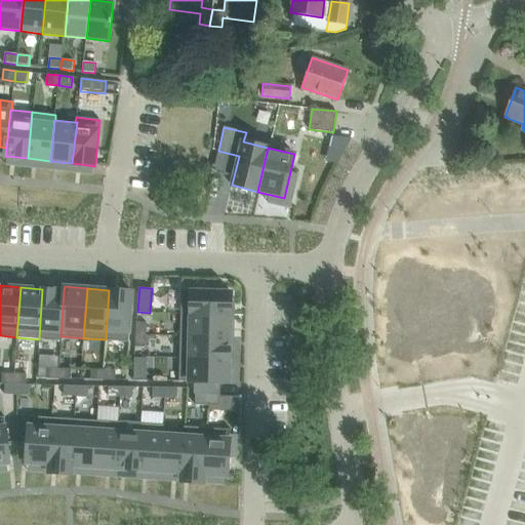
[(42,289),(39,339),(63,340),(63,336),(61,336),(64,290),(42,289)]
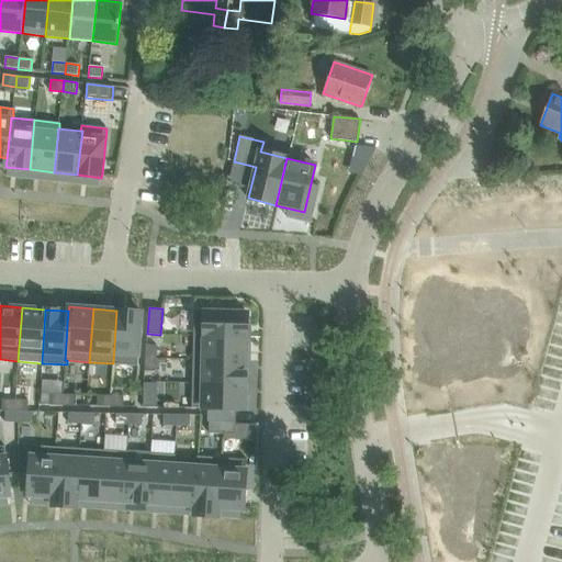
[(116,311),(113,363),(138,366),(141,312),(116,311)]
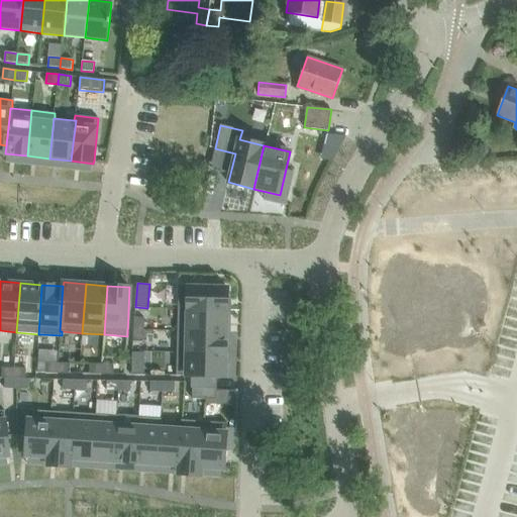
[(179,286),(178,308),(227,310),(227,288),(179,286)]
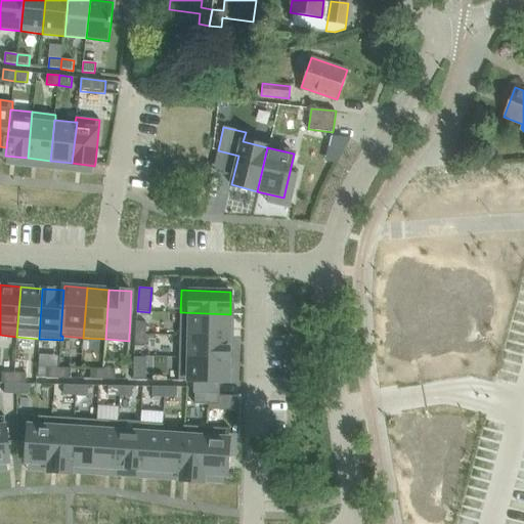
[(180,312),(180,336),(229,337),(230,314),(180,312)]
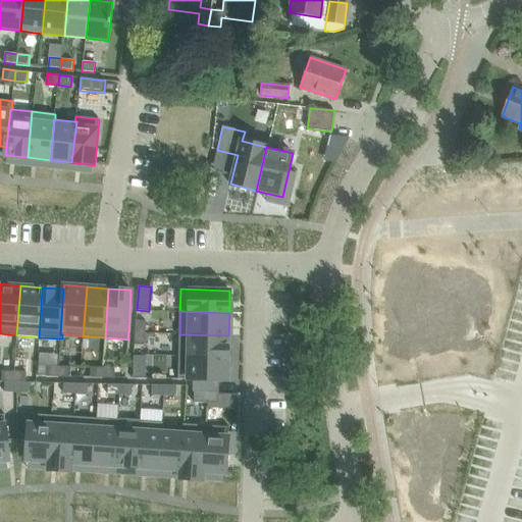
[(136,320),(135,332),(145,332),(146,320),(136,320)]
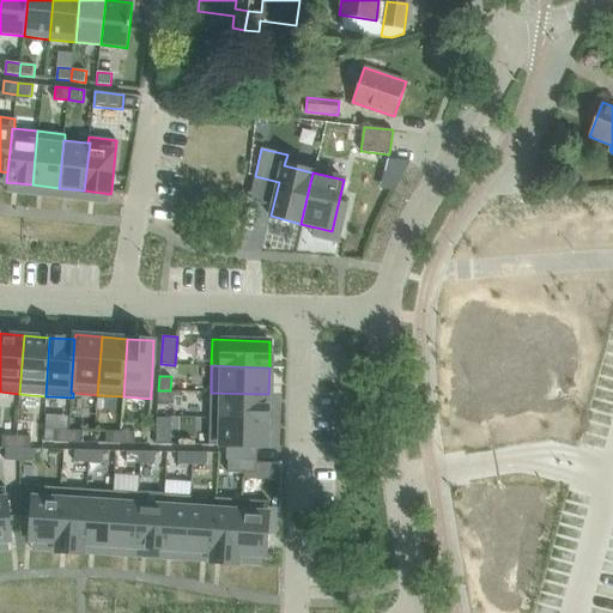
[(158,390),(157,405),(169,405),(170,390),(158,390)]
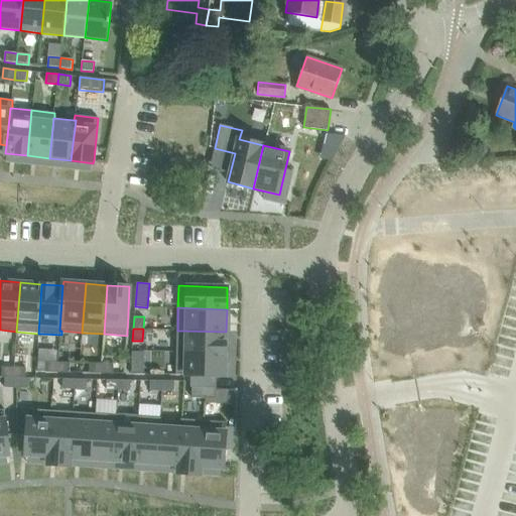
[(177,331),(176,353),(226,354),(226,332),(177,331)]
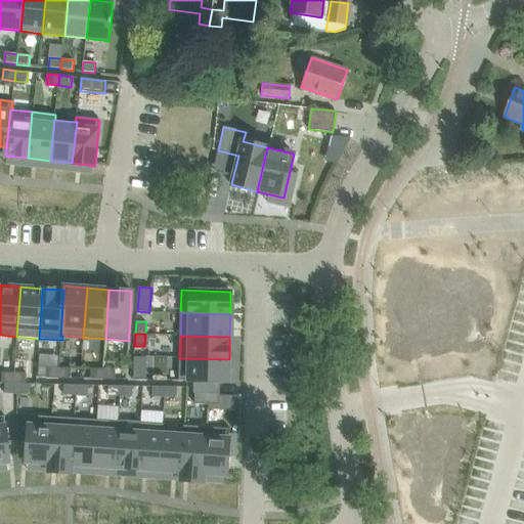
[(179,358),(179,381),(193,381),(193,393),(195,393),(207,393),(220,394),(220,382),(228,382),(229,359),(179,358)]
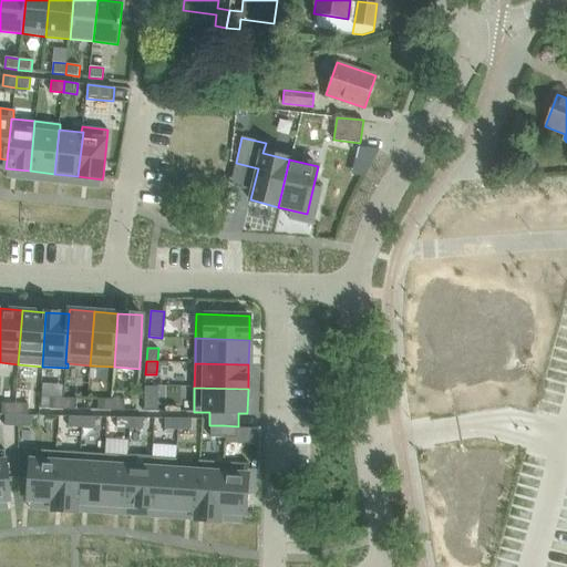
[(50,398),(50,409),(63,409),(63,398),(50,398)]
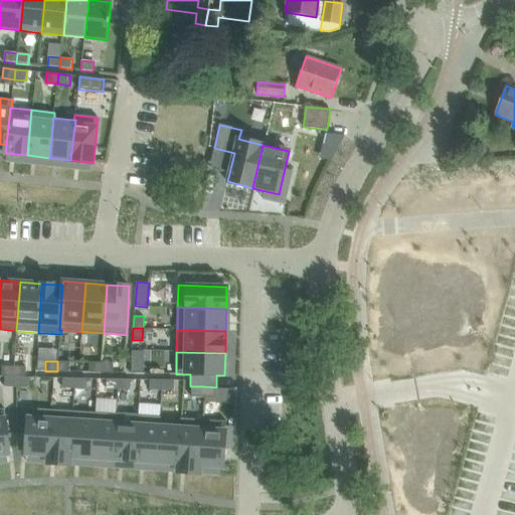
[(57,361),(57,371),(69,372),(70,361),(57,361)]
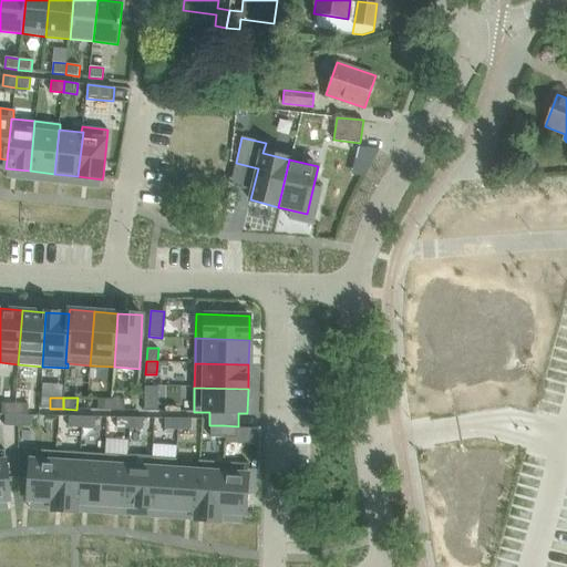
[(99,399),(98,410),(111,410),(112,399),(99,399)]
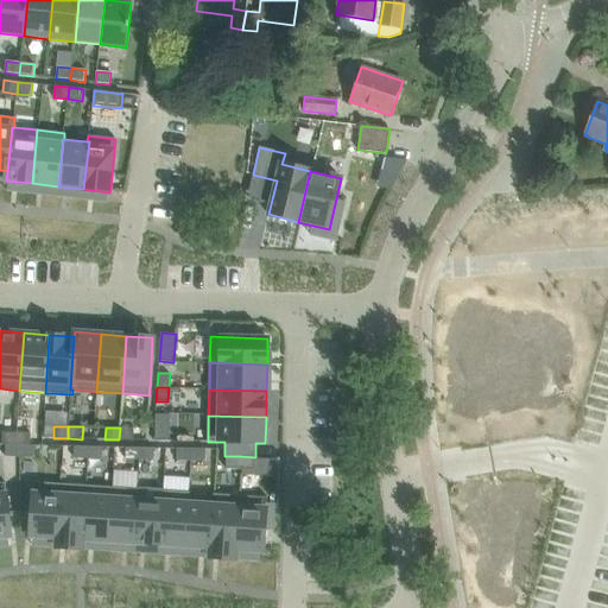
[(120,428),(119,439),(134,441),(134,428),(120,428)]
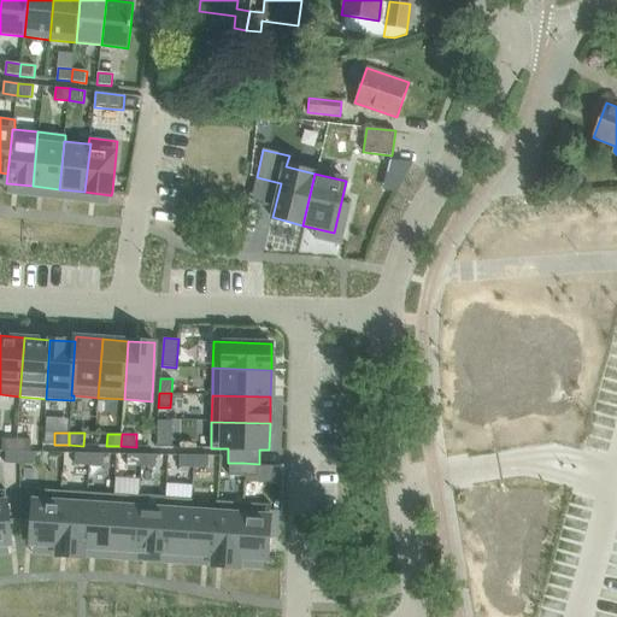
[(3,439),(1,451),(17,451),(17,439),(3,439)]
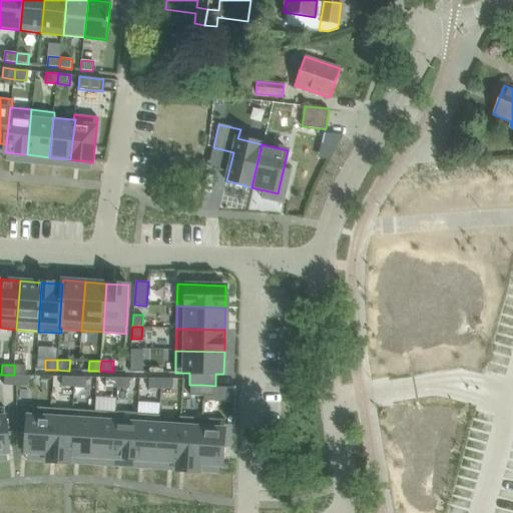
[(14,365),(14,375),(26,376),(26,365),(14,365)]
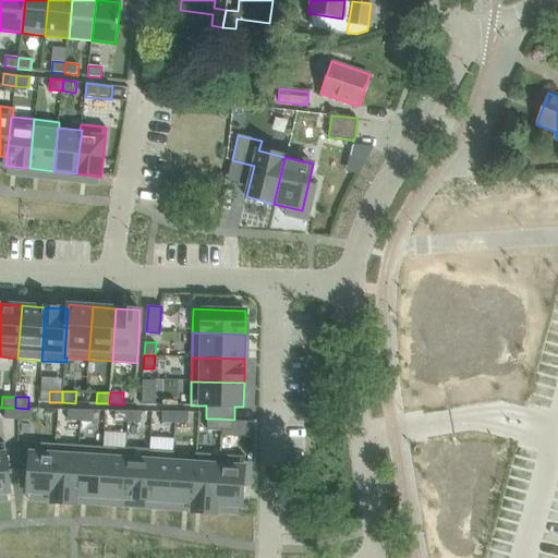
[(5,408),(4,419),(17,420),(19,409),(5,408)]
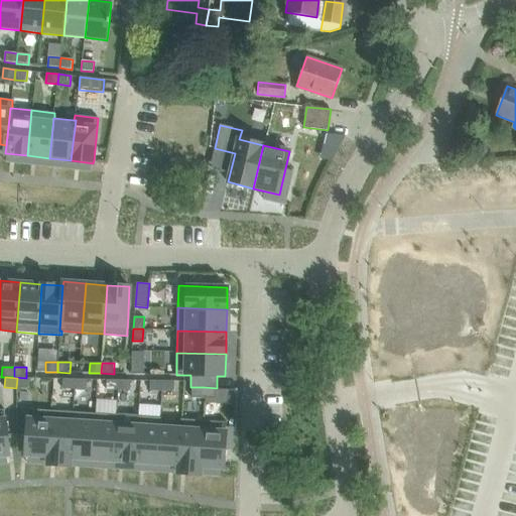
[(17,378),(16,388),(29,388),(29,378),(17,378)]
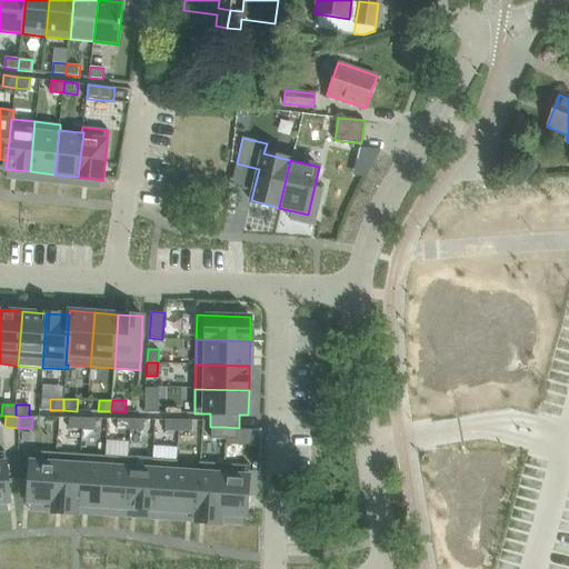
[(69,417),(69,429),(82,429),(82,418),(69,417)]
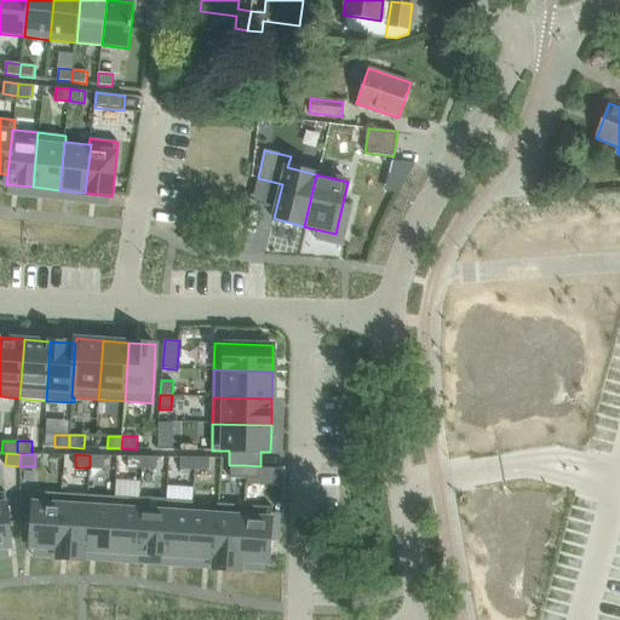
[(90,455),(90,468),(104,468),(104,455),(90,455)]
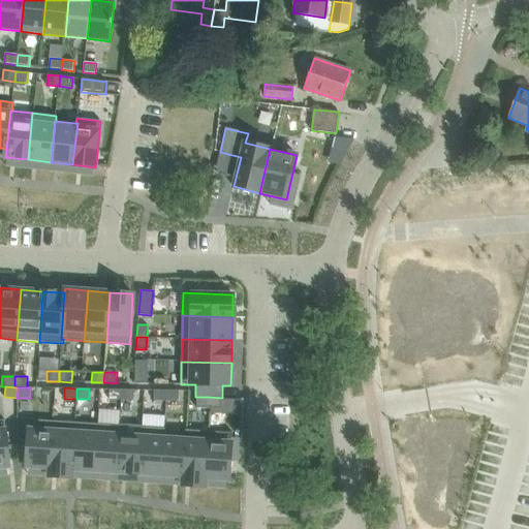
[(110,389),(109,400),(121,400),(122,390),(110,389)]
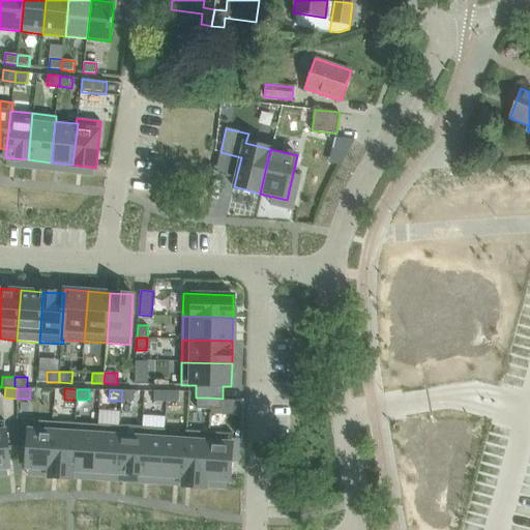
[(122,390),(121,401),(134,401),(135,390),(122,390)]
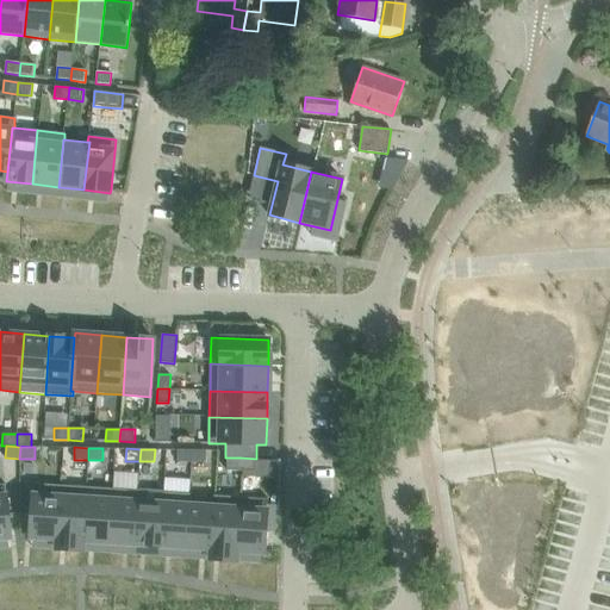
[(178,449),(178,461),(192,462),(192,450),(178,449)]
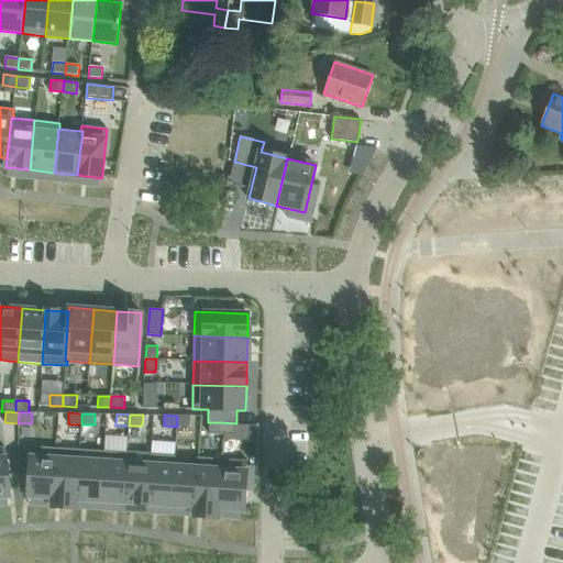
[(177,416),(177,427),(190,427),(190,416),(177,416)]
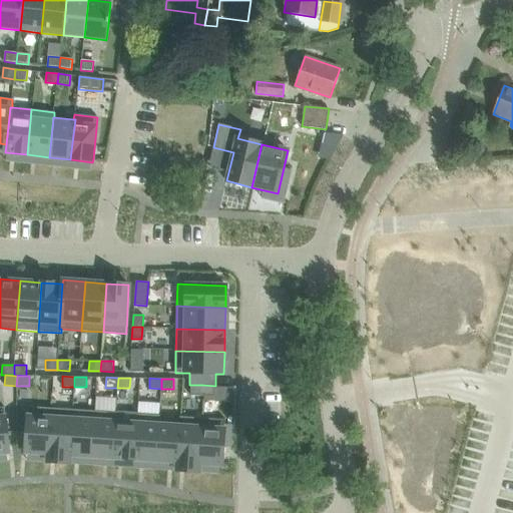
[(191,385),(190,396),(202,396),(202,385),(191,385)]
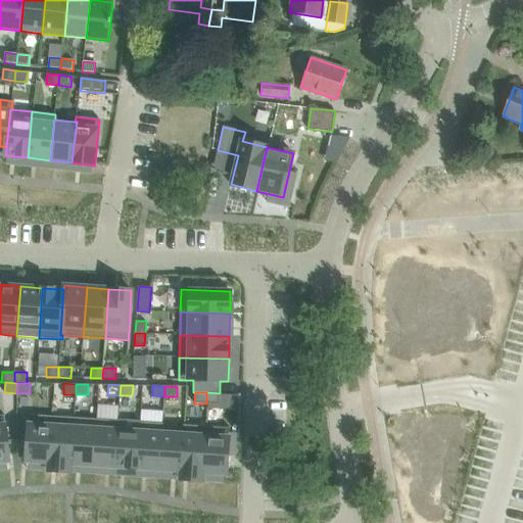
[(206,392),(206,403),(219,403),(220,393),(206,392)]
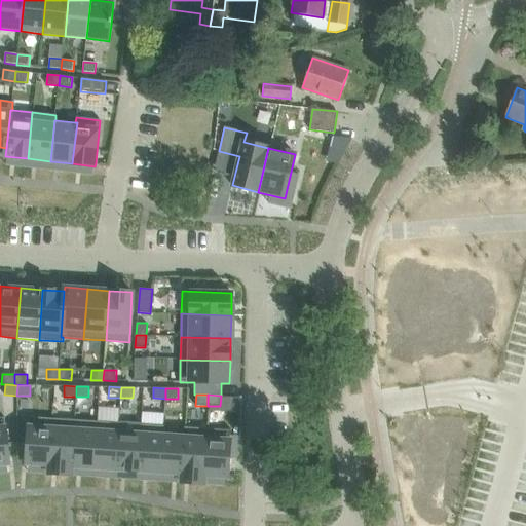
[(4,417),(0,417),(0,464),(9,464),(4,417)]
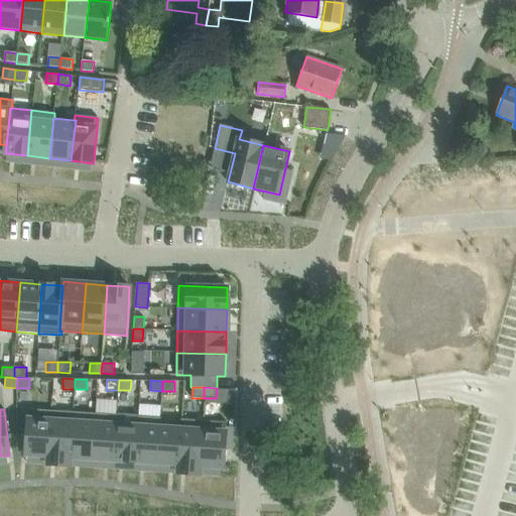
[(29,409),(26,455),(47,457),(50,410),(29,409)]
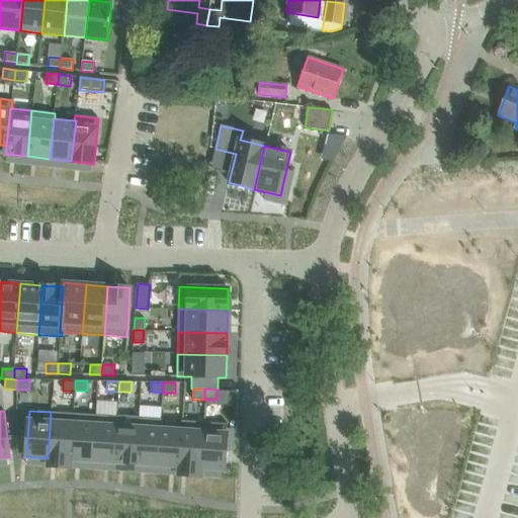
[(48,458),(48,466),(71,467),(72,459),(75,414),(51,412),(48,458)]
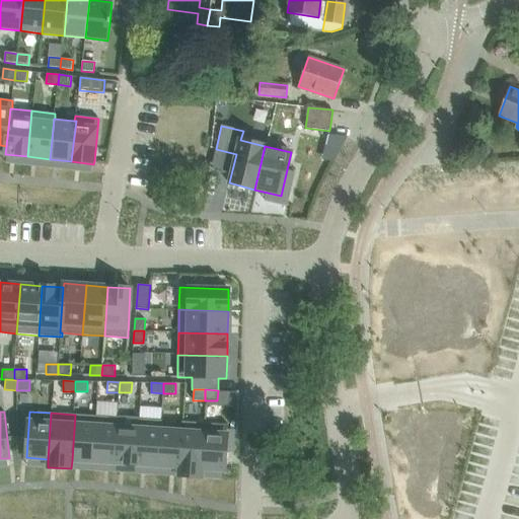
[(75,415),(72,460),(93,462),(96,416),(75,415)]
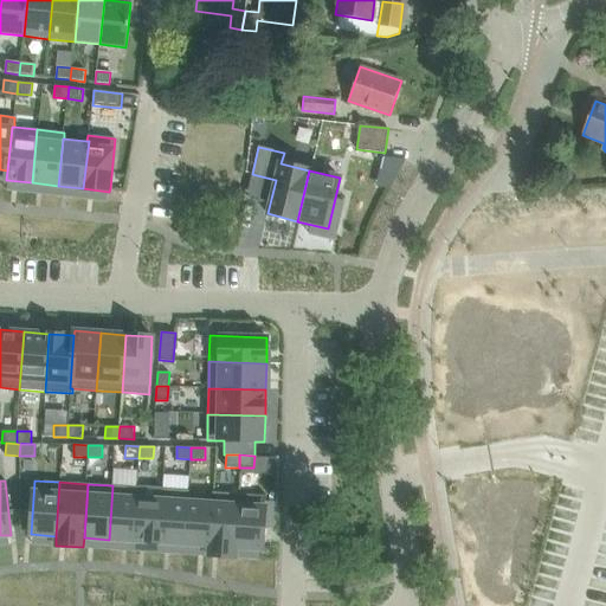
[(113,485),(109,540),(134,541),(136,498),(137,498),(139,487),(113,485)]
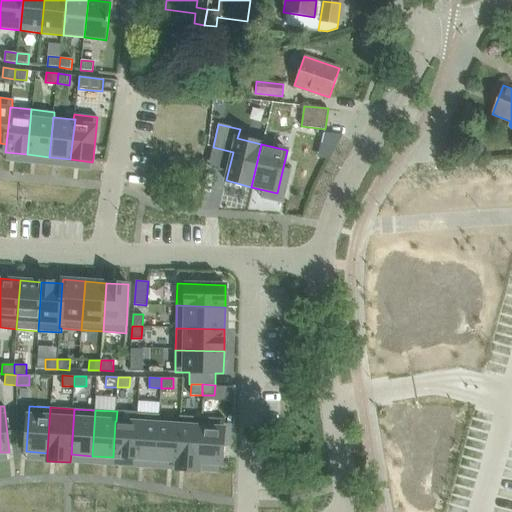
[(115,421),(113,457),(134,458),(137,422),(136,422),(136,413),(117,411),(116,421),(115,421)]
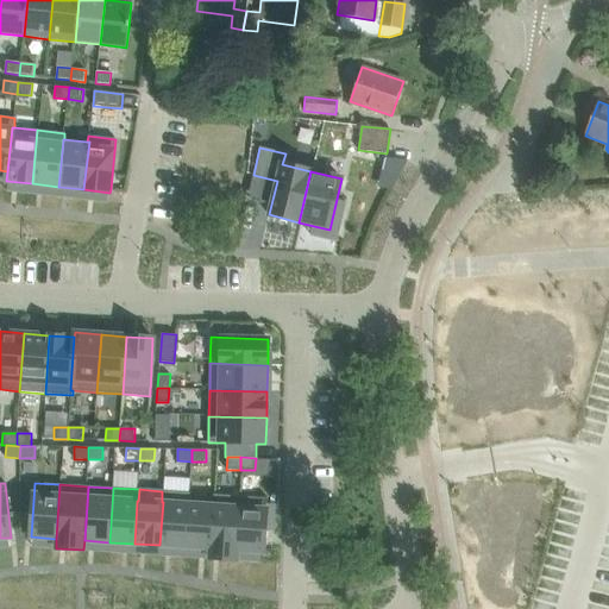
[(163,502),(159,545),(184,547),(188,498),(190,498),(190,493),(162,491),(162,502),(163,502)]
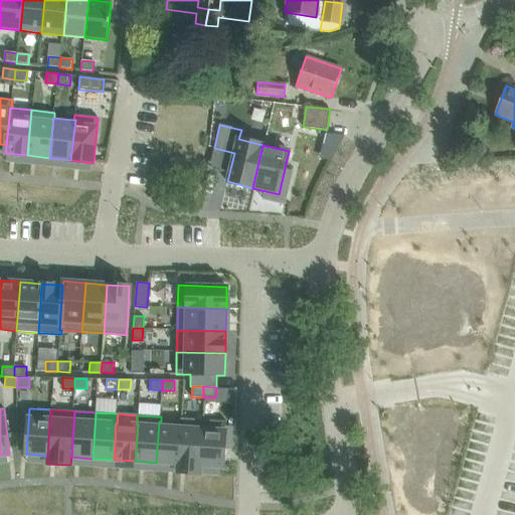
[(178,464),(177,472),(200,474),(201,466),(204,419),(181,418),(180,422),(178,464)]
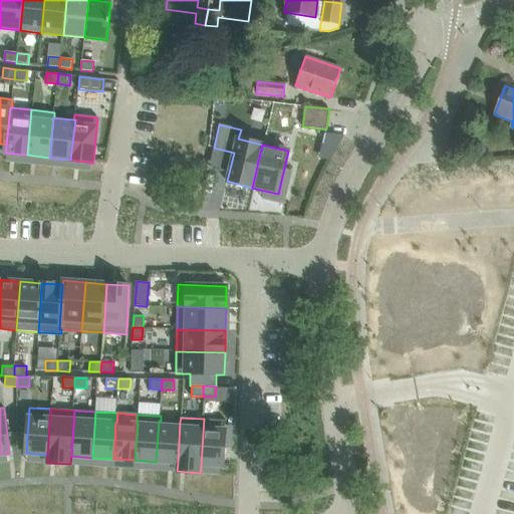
[(204,419),(201,465),(223,466),(226,421),(204,419)]
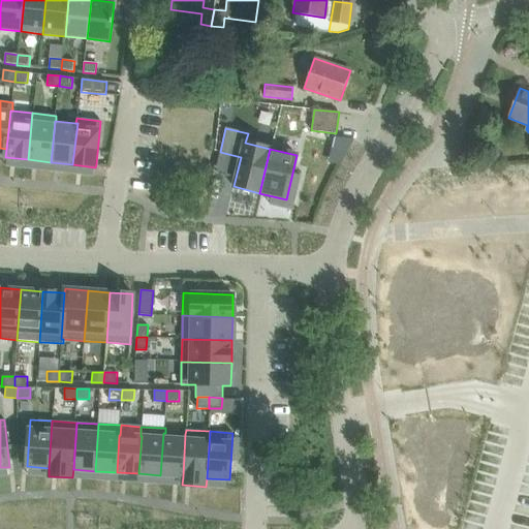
[(163,433),(160,475),(183,476),(185,434),(165,433),(163,433)]
